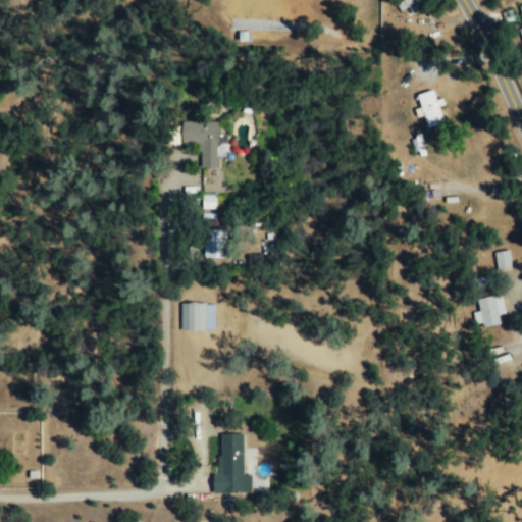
[(401,10),(407,6),(412,13),(424,5),(419,0),(400,0),(396,4),(401,10)]
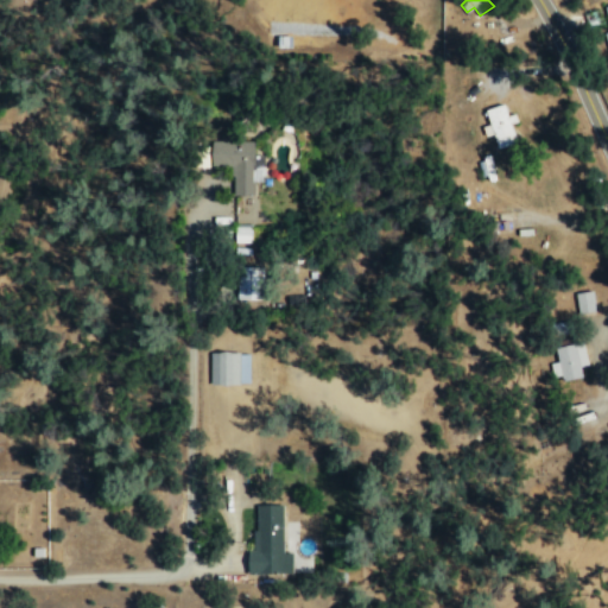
[(515,113),(507,115),(504,103),(485,109),(496,149),(517,141),(511,124),(518,121),(515,113)]
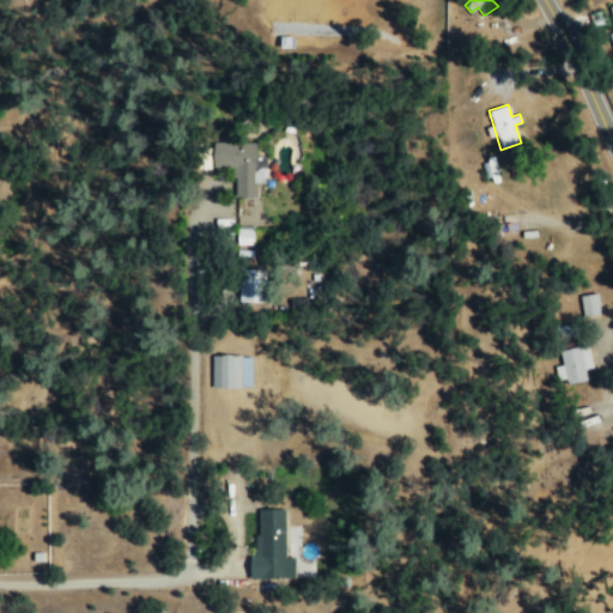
[(214,167),(236,167),(237,195),(258,195),(258,182),(267,182),(267,155),(258,155),(258,140),(214,141),(214,167)]
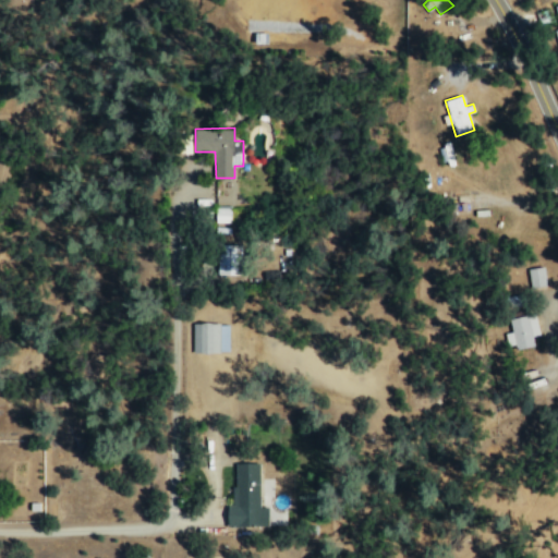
[(218,275),(241,275),(242,244),(218,244),(218,275)]
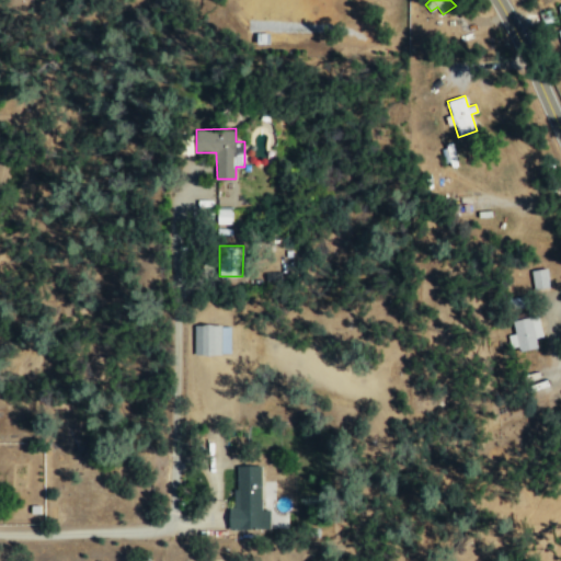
[(530,271),(534,290),(550,288),(547,268),(530,271)]
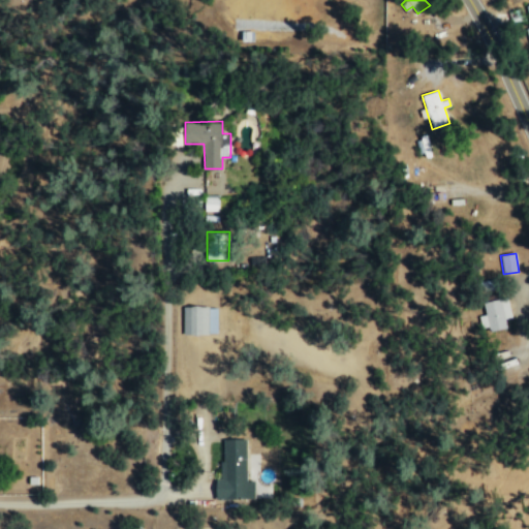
[(504,318),(510,317),(507,298),(481,302),(485,314),(477,316),(481,333),(506,328),(504,318)]
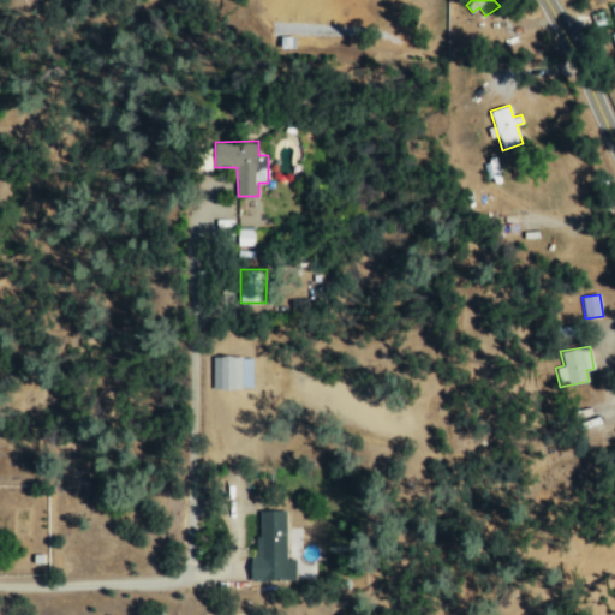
[(213,388),(252,388),(252,356),(213,356),(213,388)]
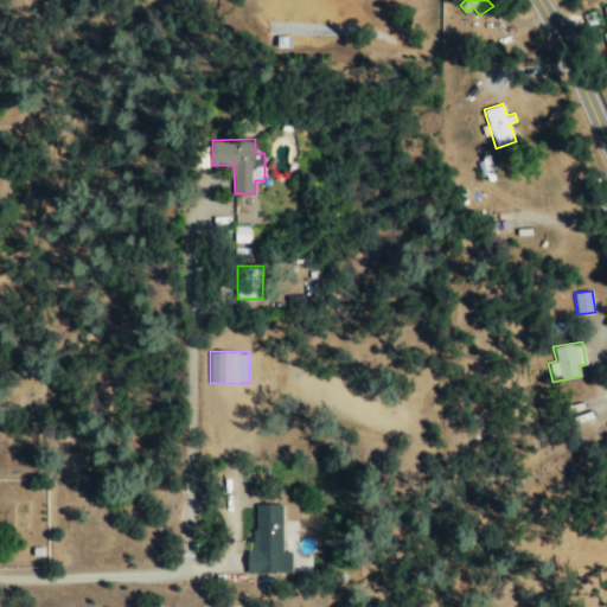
[(248,573),(292,572),(292,551),(283,551),(282,502),(255,502),(255,549),(248,549),(248,573)]
